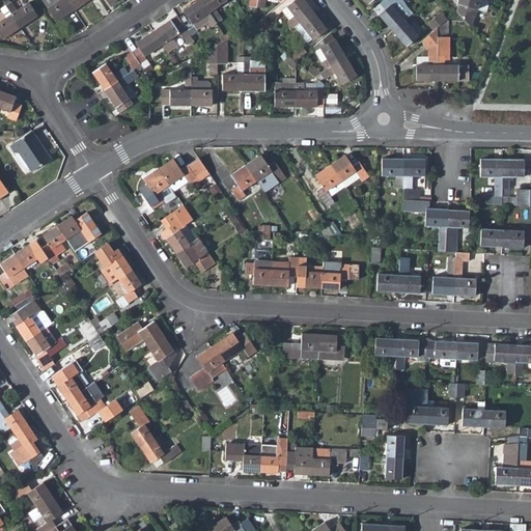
[(9,0),(3,0),(2,1),(5,5),(20,27),(37,15),(28,1),(18,8),(11,0),(10,1),(9,0)]
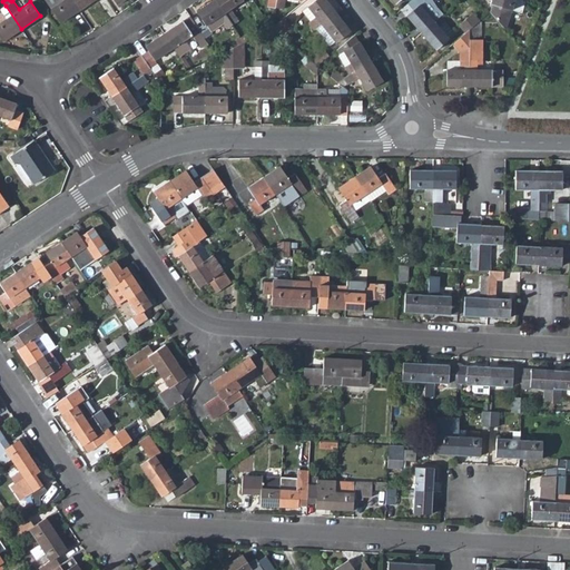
[(46,0),(47,0),(52,10),(65,1),(64,0),(46,0)]
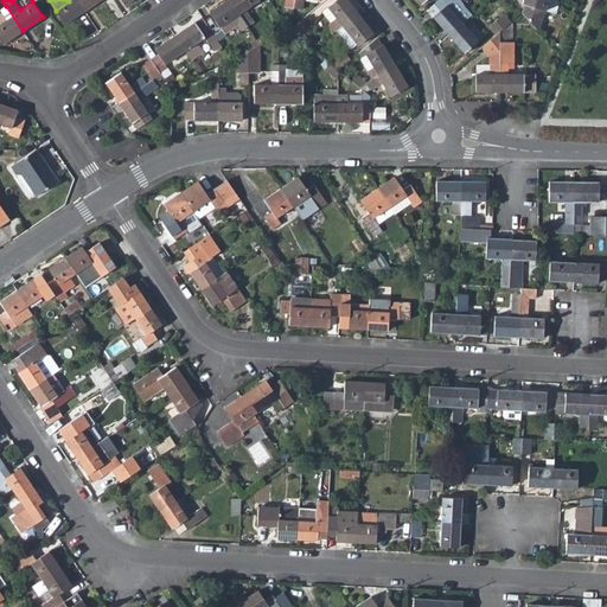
[(65,24),(84,11),(77,0),(68,0),(69,1),(56,11),(65,24)]
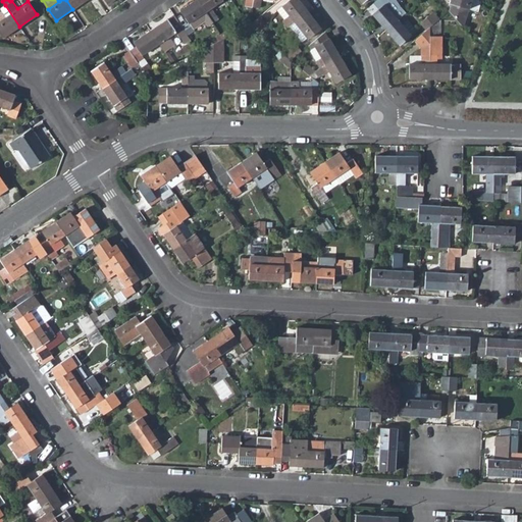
[(66,0),(72,9),(85,0),(66,0)]
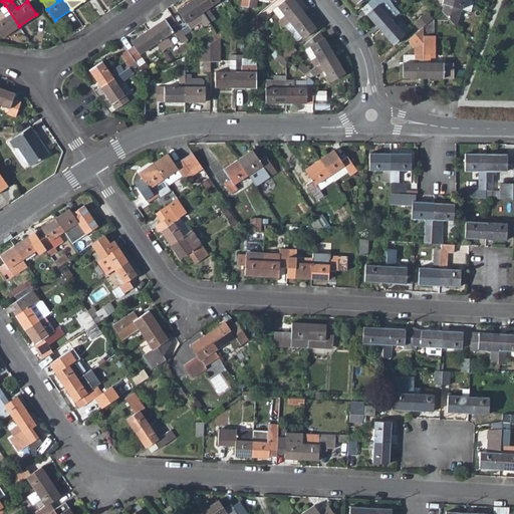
[(205,26),(210,22),(195,0),(190,0),(177,9),(186,22),(197,15),(205,26)]
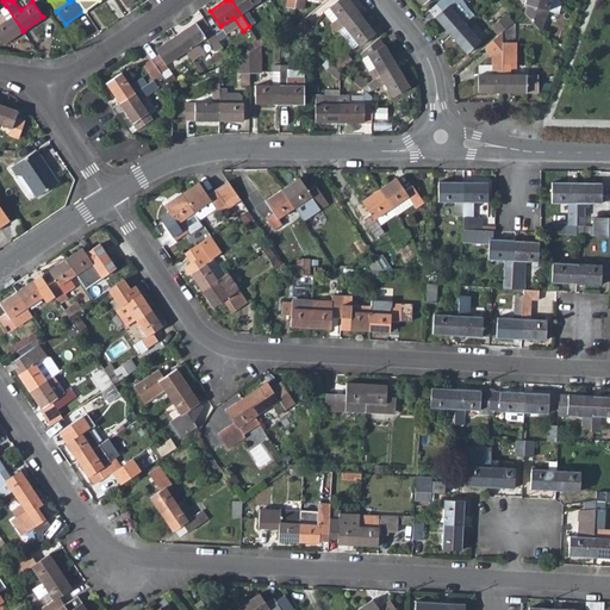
[(231,0),(249,26),(256,22),(248,8),(260,0),(231,0)]
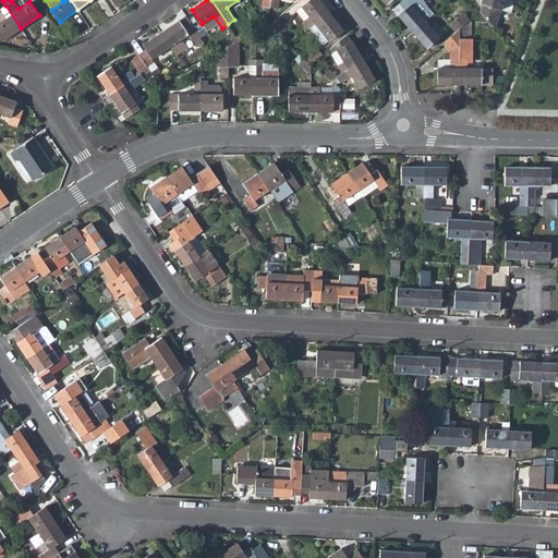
[(319,0),(308,0),(301,5),(310,16),(305,21),(303,22),(308,28),(329,12),(319,0)]
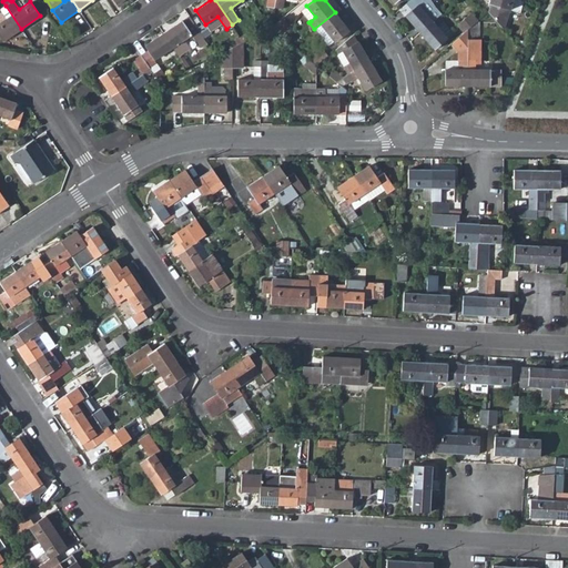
[(427,14),(414,0),(411,0),(399,10),(419,32),(439,16),(433,9),(427,14)]
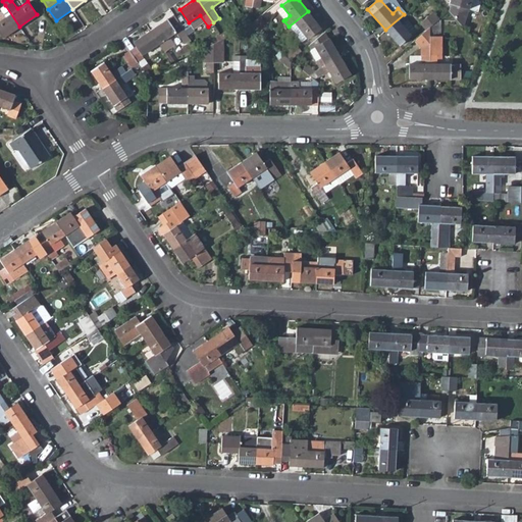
[(451,3),(449,10),(455,16),(464,27),(469,9),(471,0),(449,0),(449,3),(451,3)]
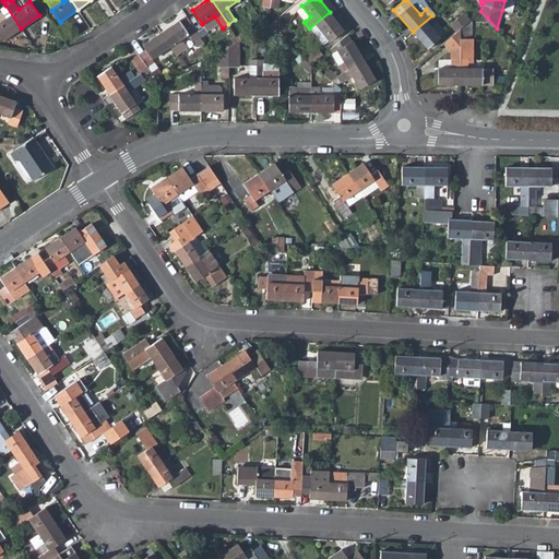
[(504,0),(502,10),(510,12),(513,2),(507,0),(504,0)]
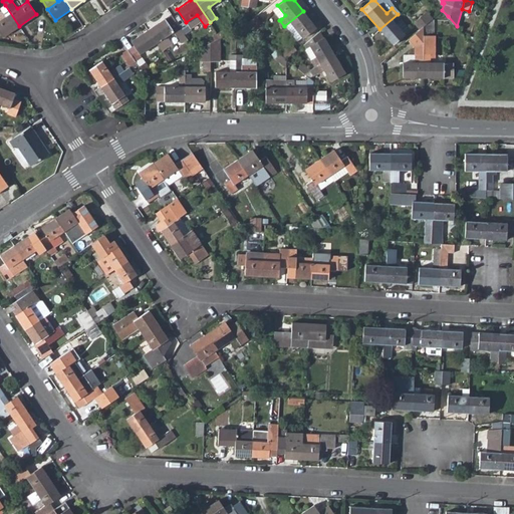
[(0,32),(3,37),(19,26),(5,5),(0,8),(5,16),(0,19),(0,32)]
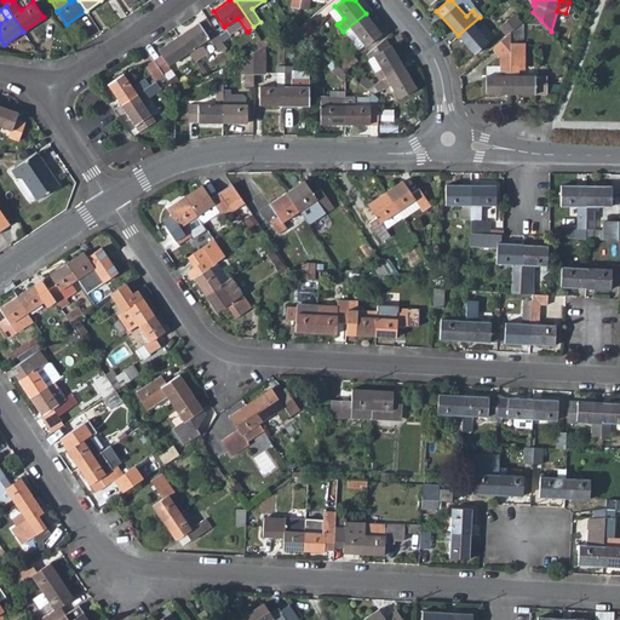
[(331,11),(339,23),(344,18),(334,6),(331,11)]
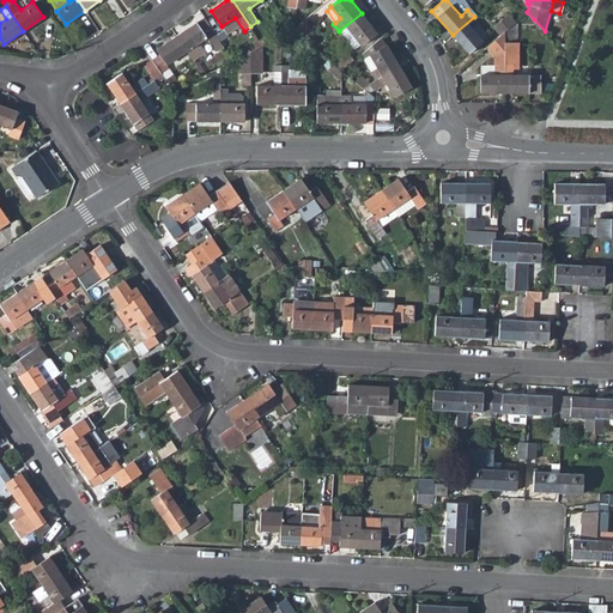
[(527,12),(504,31),(504,42),(520,41),(520,25),(533,24),(534,19),(527,12)]
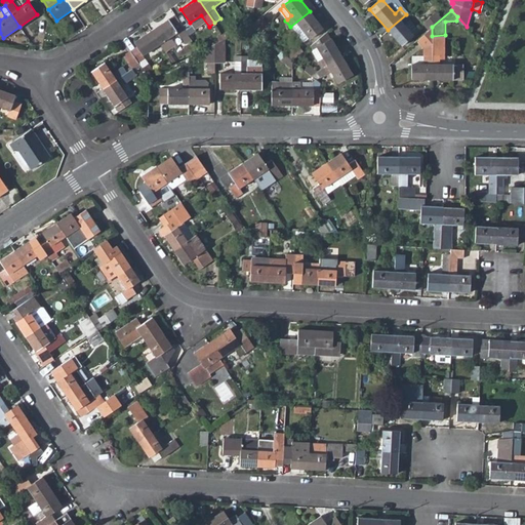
[(323,28),(310,11),(290,27),(293,32),(299,28),(309,39),(323,28)]
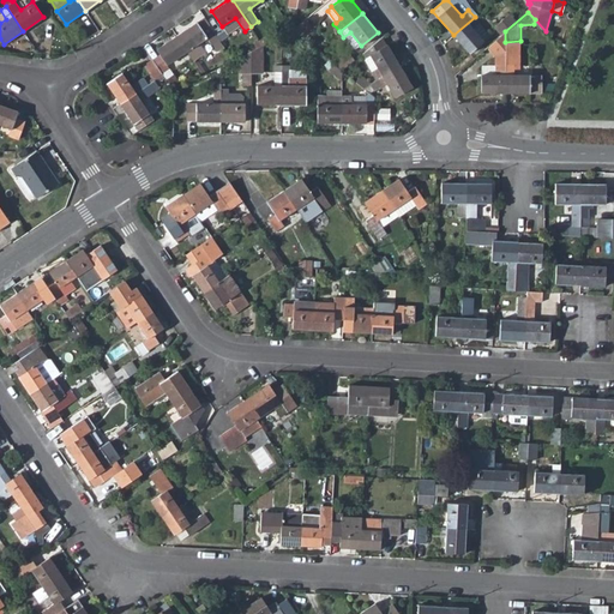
[(501,35),(505,31),(516,22),(509,13),(494,28),(501,35)]
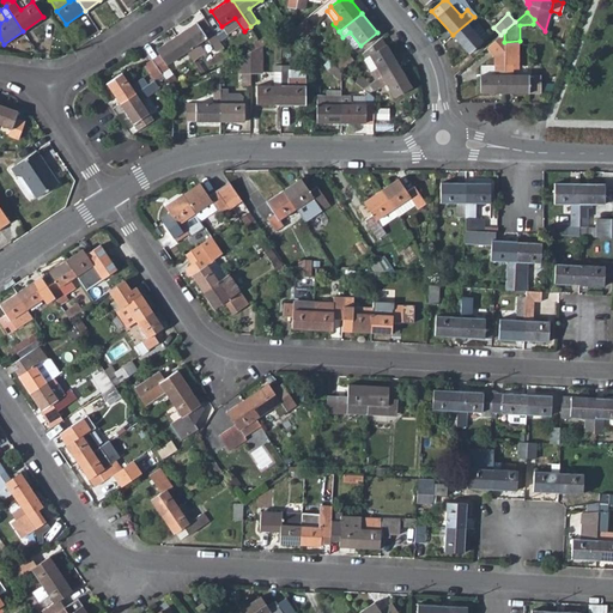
[(176,35),(187,50),(194,61),(206,53),(199,43),(207,37),(217,50),(224,46),(214,32),(204,16),(176,35)]
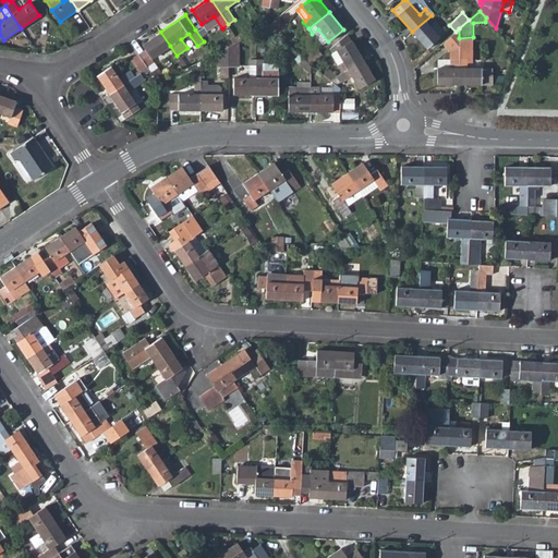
[(288,23),(280,14),(265,26),(275,34),(288,23)]
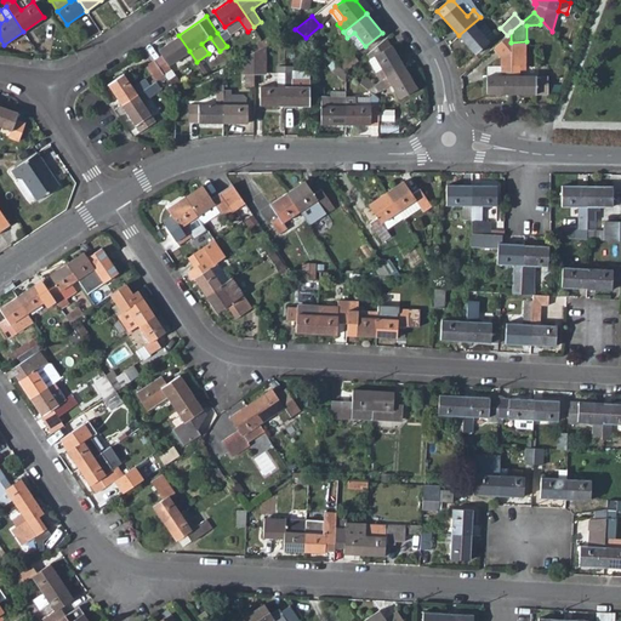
[(489,41),(486,39),(478,28),(483,23),(485,22),(480,17),(459,35),(474,53),(489,41)]
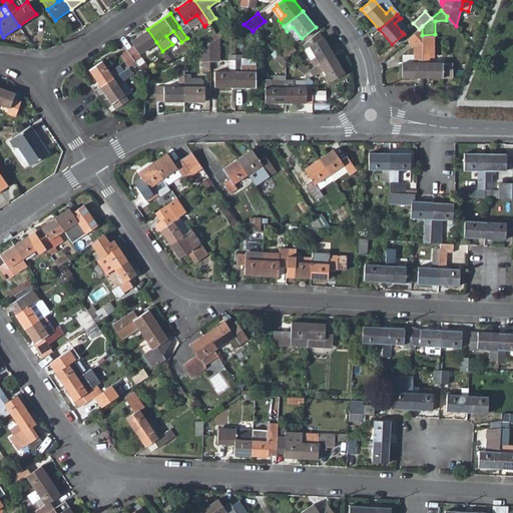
[(395,23),(402,32),(407,28),(399,19),(395,23)]
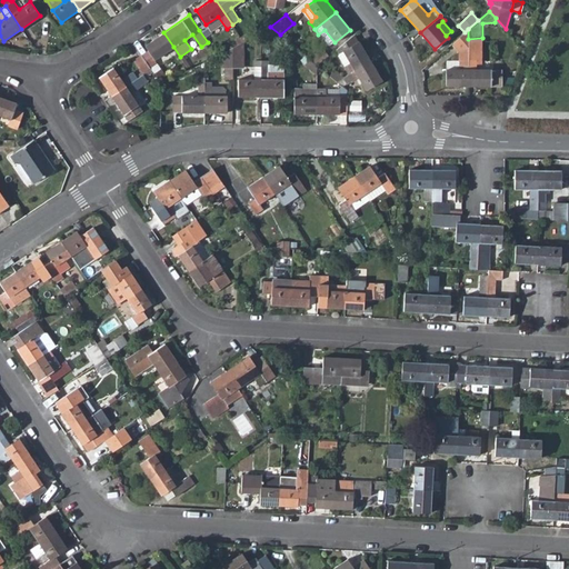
[(468,39),(468,29),(465,32),(457,39),(459,50),(458,60),(446,60),(446,69),(446,86),(468,86),(468,39)]
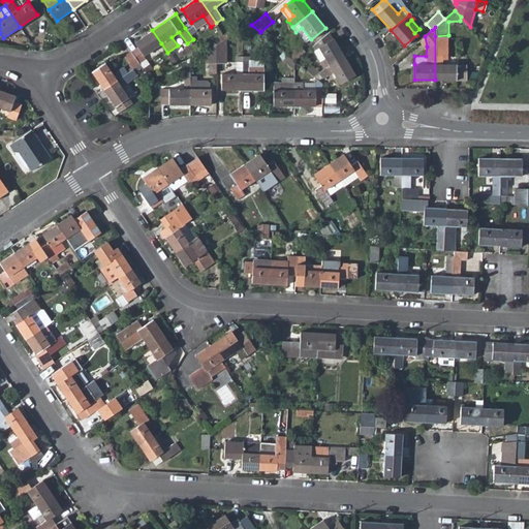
[(145,55),(161,43),(152,30),(135,41),(138,47),(132,52),(139,63),(147,58),(145,55)]
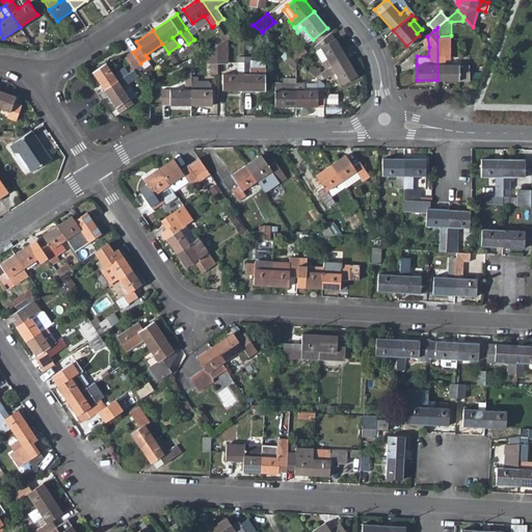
[(315,46),(317,49),(320,48),(326,58),(321,61),(325,69),(346,56),(331,32),(315,46)]
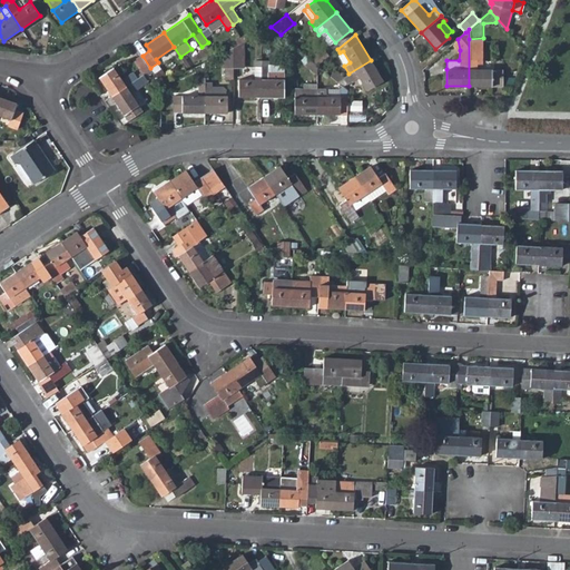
[(483,38),(469,39),(469,86),(502,86),(502,69),(477,68),(477,66),(477,60),(482,60),(483,38)]
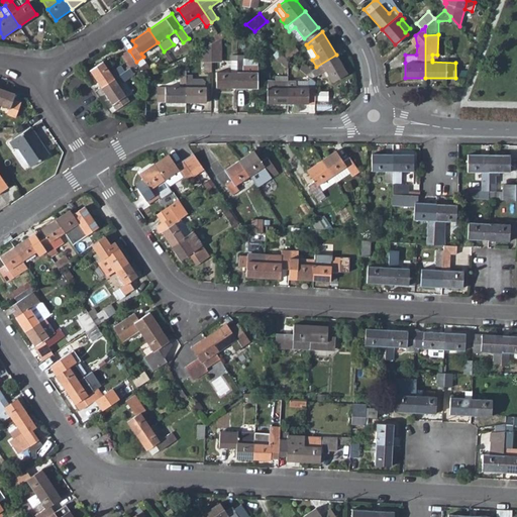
[(221,61),(222,36),(211,42),(211,61),(221,61)]
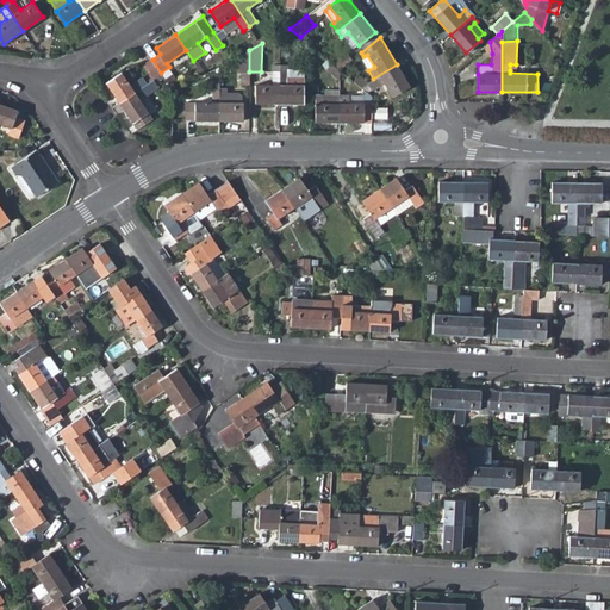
[(237,72),(249,72),(249,50),(237,56),(237,72)]
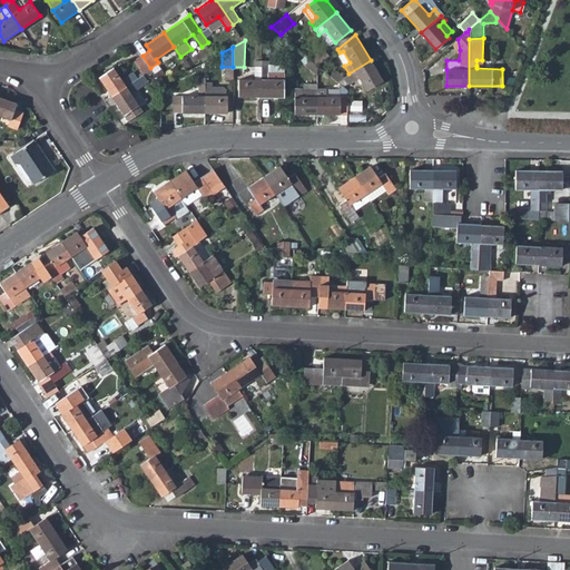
[(323,48),(310,58),(317,65),(330,56),(323,48)]
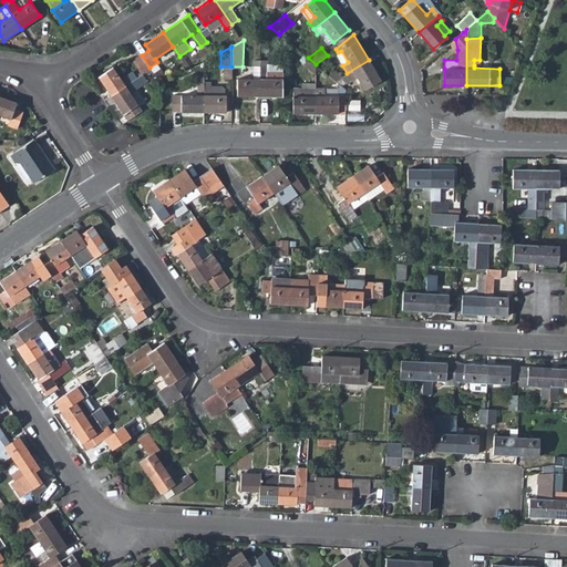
[(162,63),(176,54),(173,49),(158,58),(162,63)]
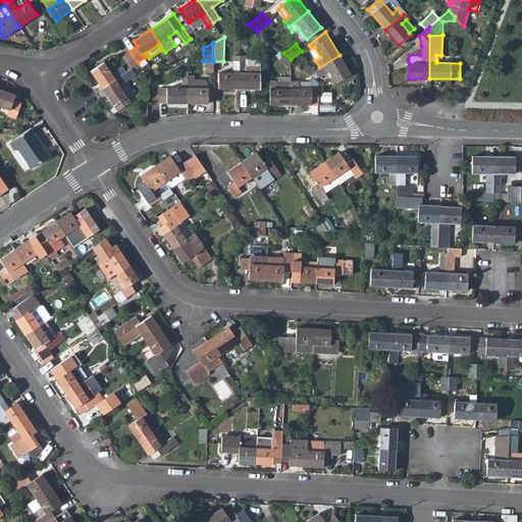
[(309,50),(315,60),(320,57),(314,47),(311,48),(309,50)]
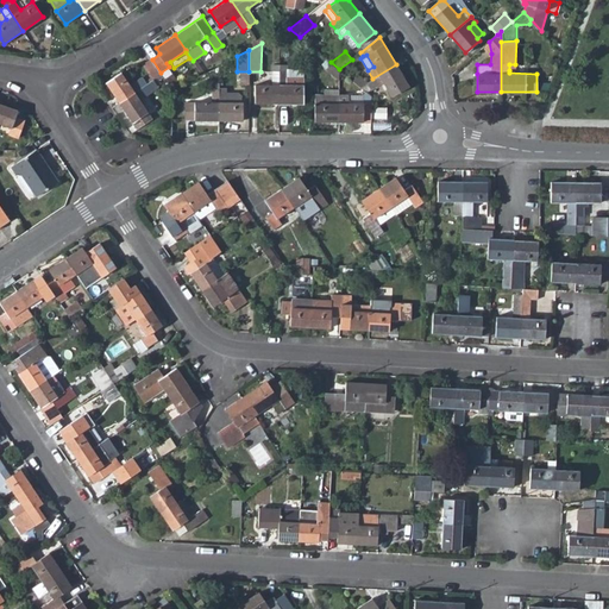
[(143,63),(152,79),(162,74),(161,73),(152,60),(151,58),(143,63)]
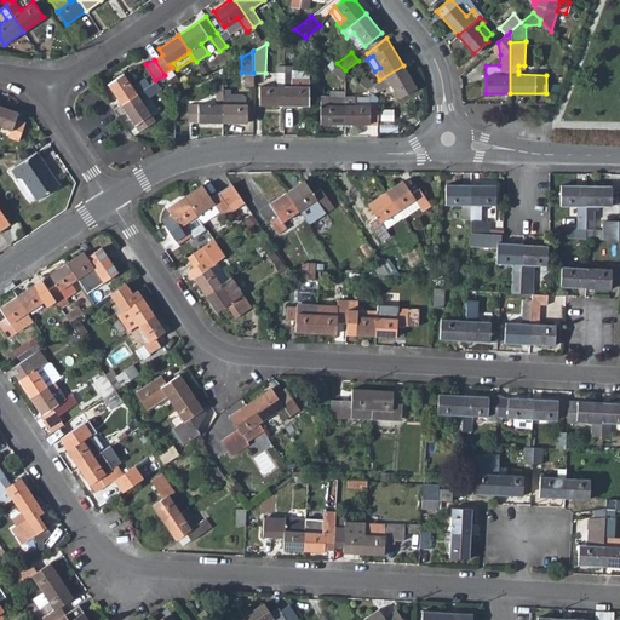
[(331,70),(345,81),(345,70),(337,63),(331,70)]
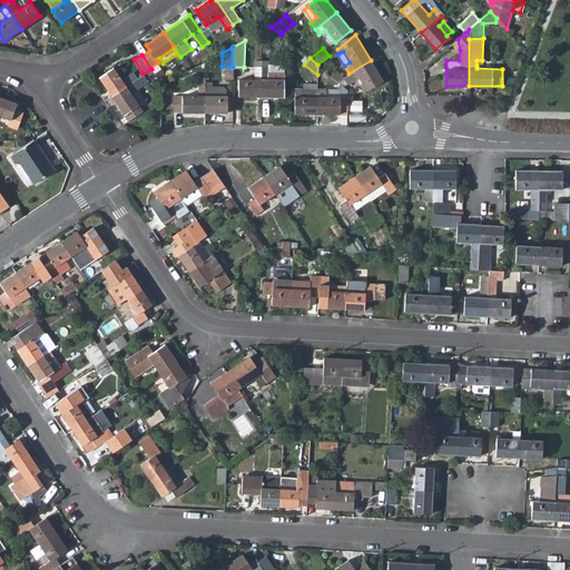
[(239,97),(261,97),(261,60),(254,60),(254,78),(239,79),(239,97)]
